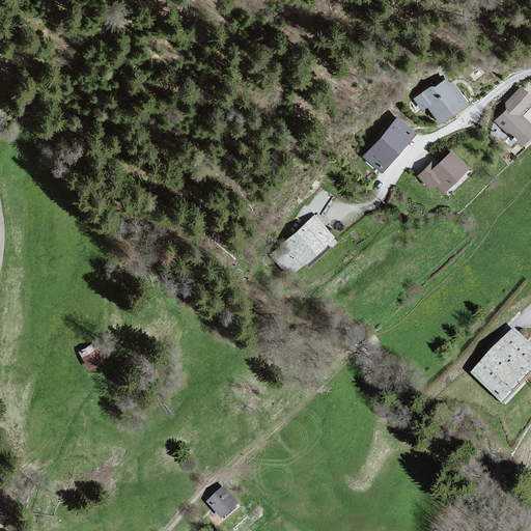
[(450,81),(416,99),(445,127),(473,105),(450,81)]
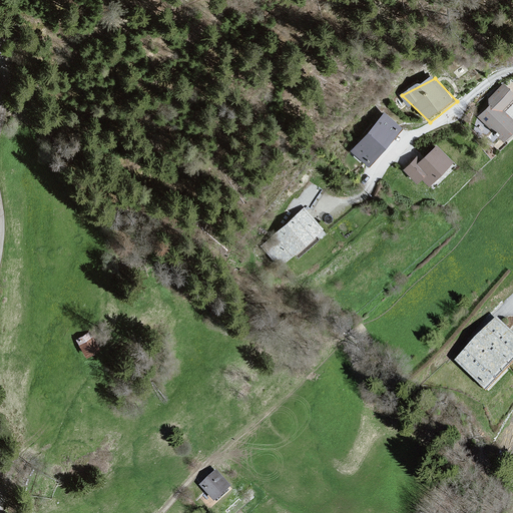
[(512,106),(512,93),(505,85),(477,115),(510,146),(512,141),(512,120),(505,114),(512,106)]
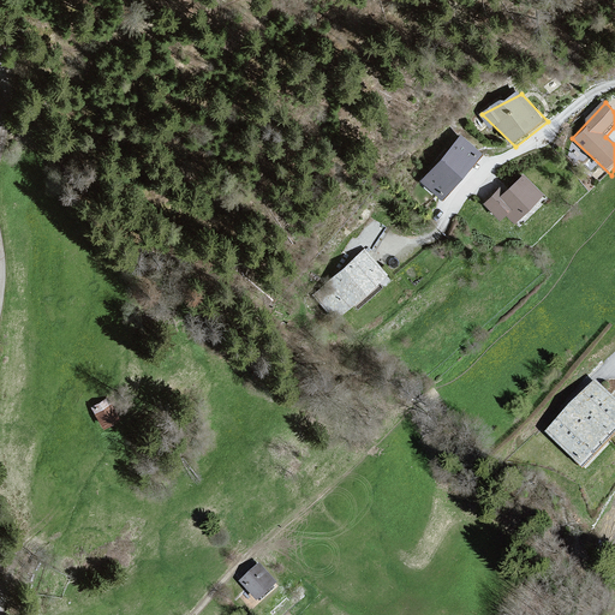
[(459,136),(423,178),(440,192),(477,151),(459,136)]
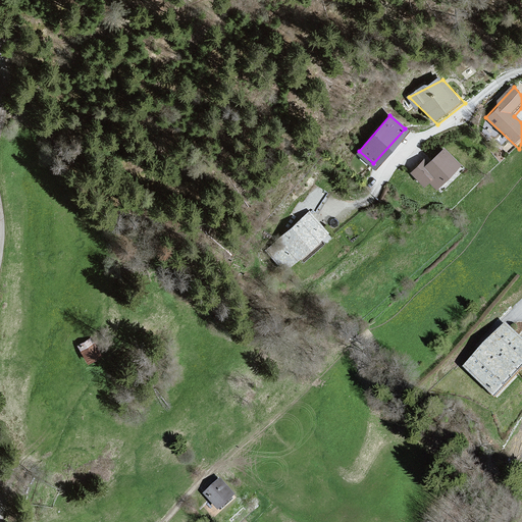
[(444,149),(416,173),(438,194),(464,167),(444,149)]
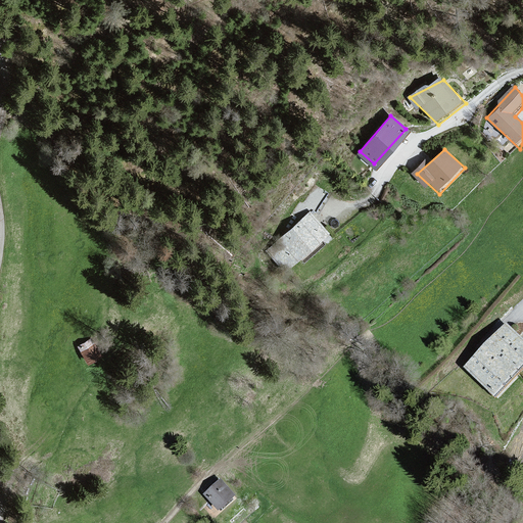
[(310,214),(269,251),(287,275),(331,236),(310,214)]
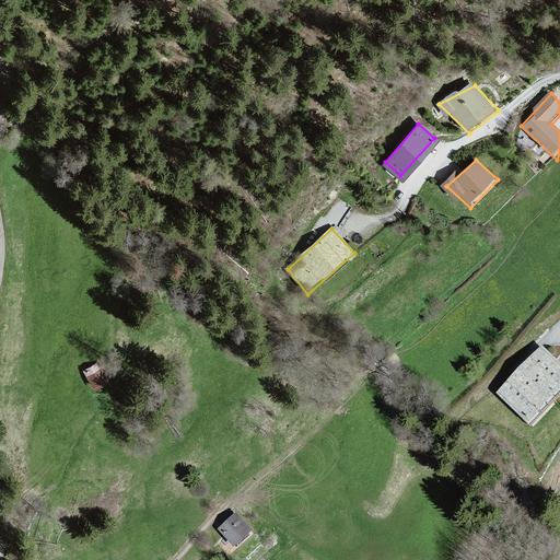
[(559,366),(545,353),(500,398),(538,431),(559,407),(559,366)]
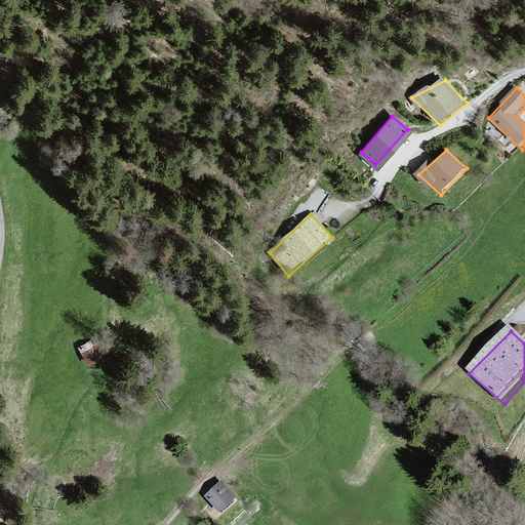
[(95,341),(81,350),(88,362),(103,353),(95,341)]
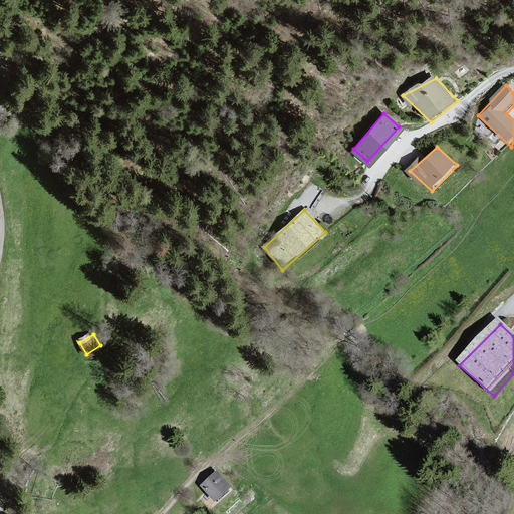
[(231,489),(218,474),(203,488),(216,502),(231,489)]
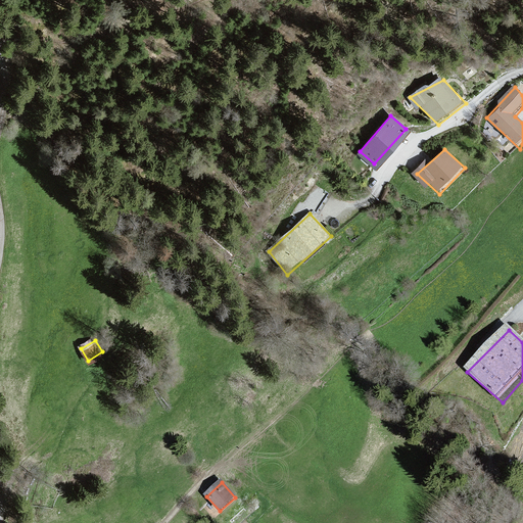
All buildings are outlined.
